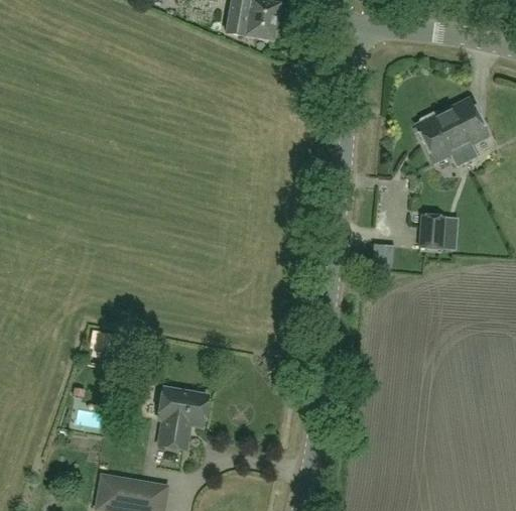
[(273,38),(280,0),(230,0),(225,29),(273,38)]
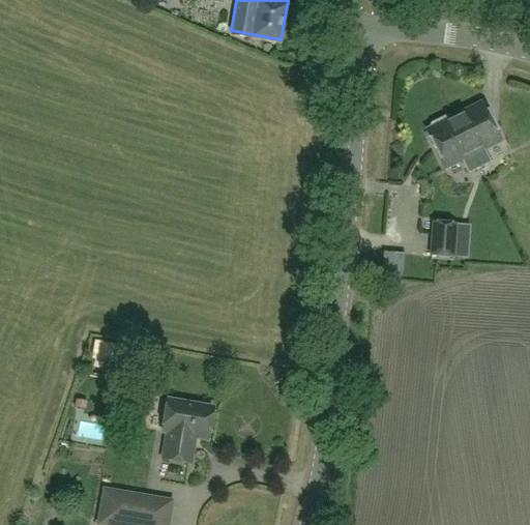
[(481,98),(453,112),(479,163),(490,157),(483,145),(501,137),(481,98)]
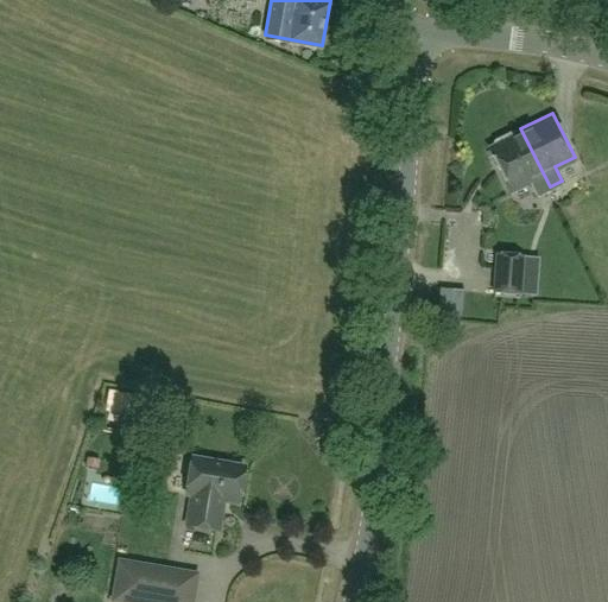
[(538,192),(550,187),(520,128),(518,130),(513,128),(495,137),(493,141),(489,144),(511,188),(531,178),(538,192)]
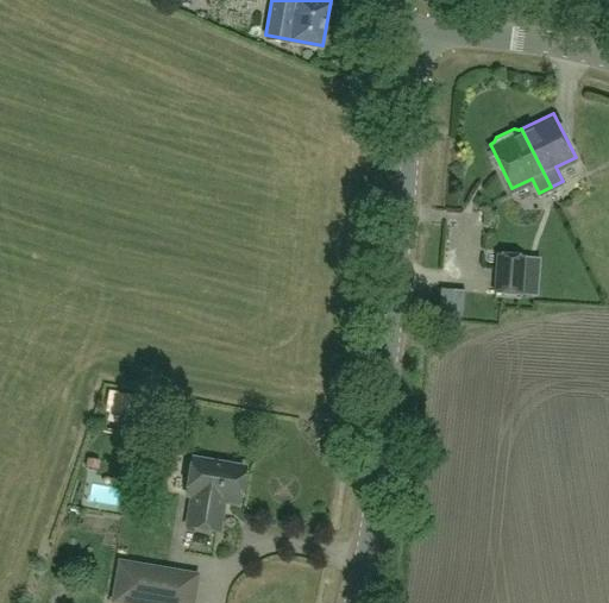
[(525,253),(498,251),(495,289),(522,291),(525,253)]
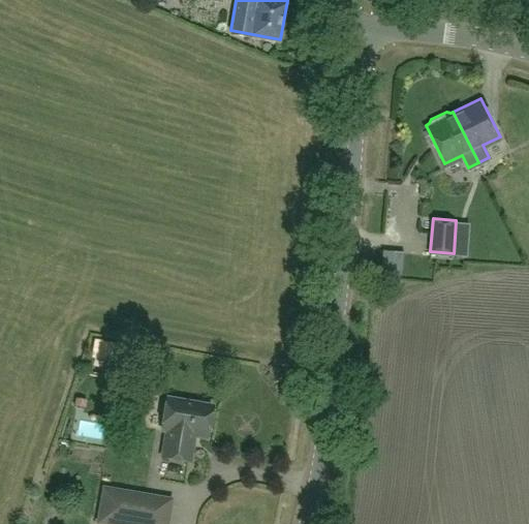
[(393,248),(391,271),(401,272),(403,249),(393,248)]
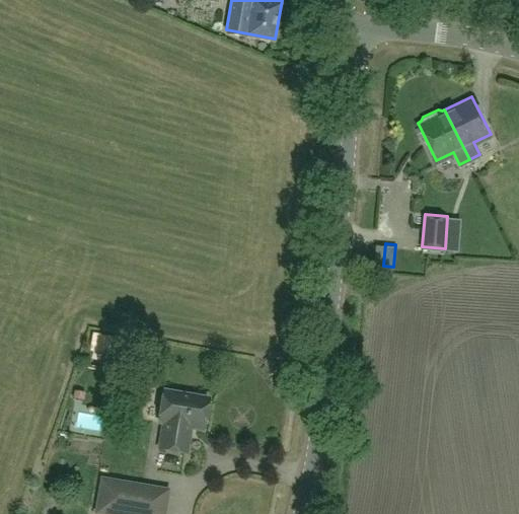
[(164,420),(160,445),(186,450),(191,424),(202,426),(207,396),(164,388),(159,419),(164,420)]
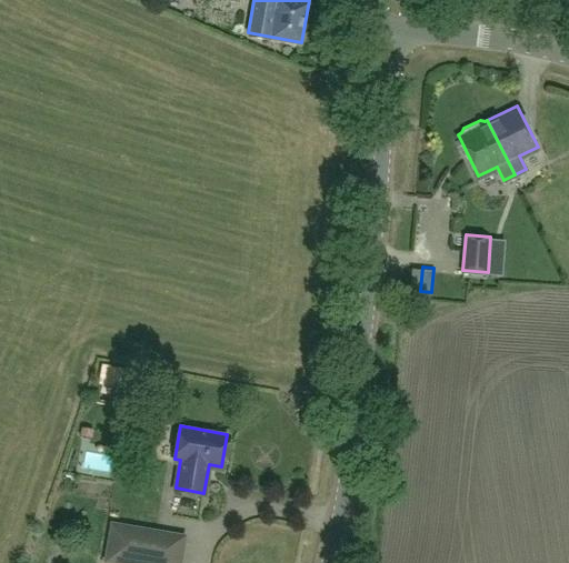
[(177,562),(182,533),(112,522),(107,558),(143,562),(177,562)]
